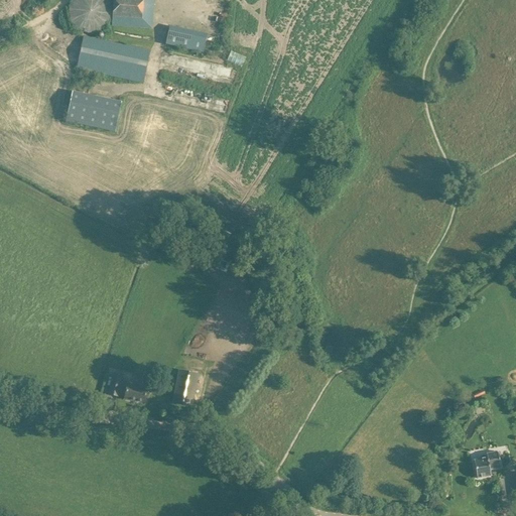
[(87,32),(89,32),(91,32),(94,32),(98,31),(101,29),(104,27),(106,25),(108,22),(110,19),(111,16),(111,12),(111,9),(110,5),(108,2),(106,0),(74,0),(73,2),(72,5),(71,9),(71,12),(71,16),(72,19),(73,22),(75,25),(78,27),(81,29),(84,31),(87,32)]
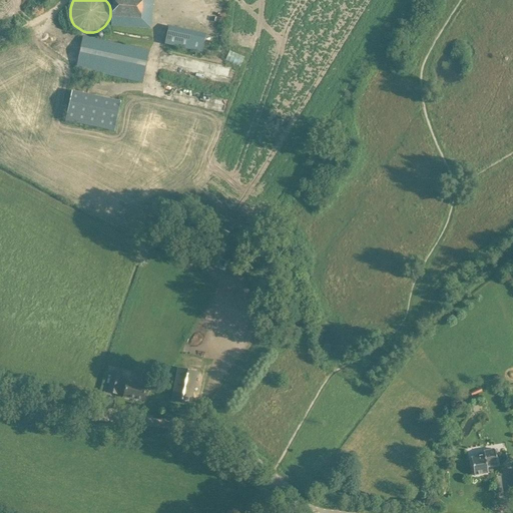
[(150,28),(151,0),(112,0),(111,25),(150,28)]
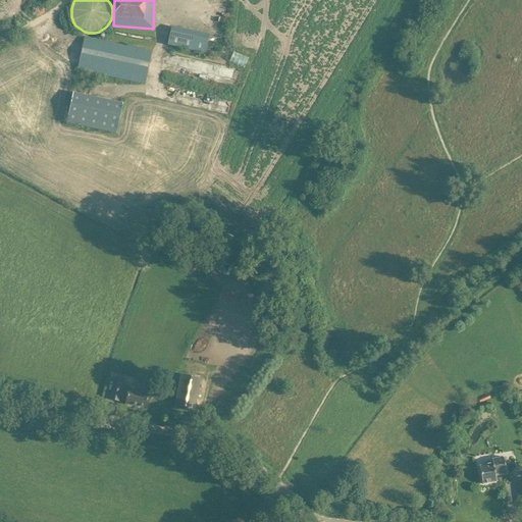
[(168,45),(206,53),(210,35),(171,27),(168,45)]
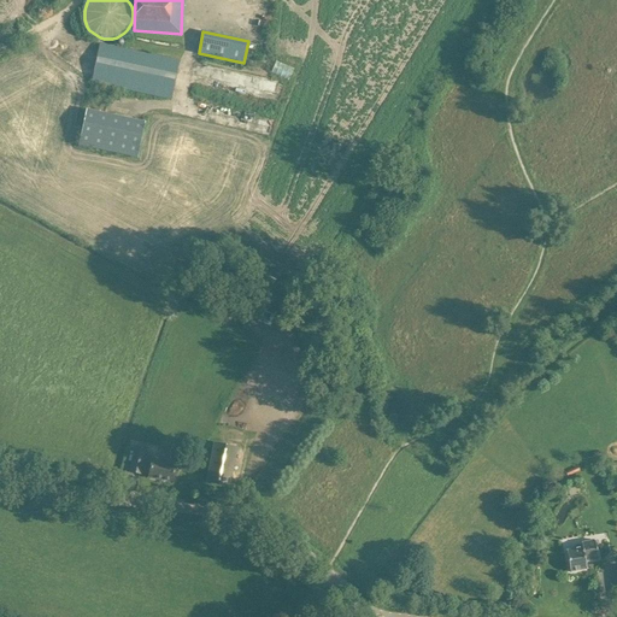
[(172,99),(180,62),(112,47),(100,45),(92,82),(172,99)]
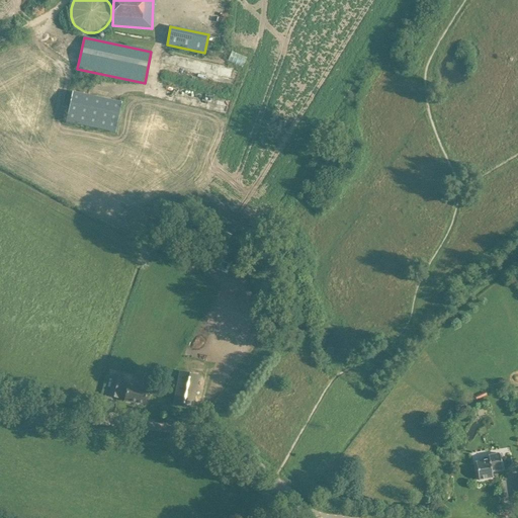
[(232,51),(228,61),(243,68),(247,57),(232,51)]
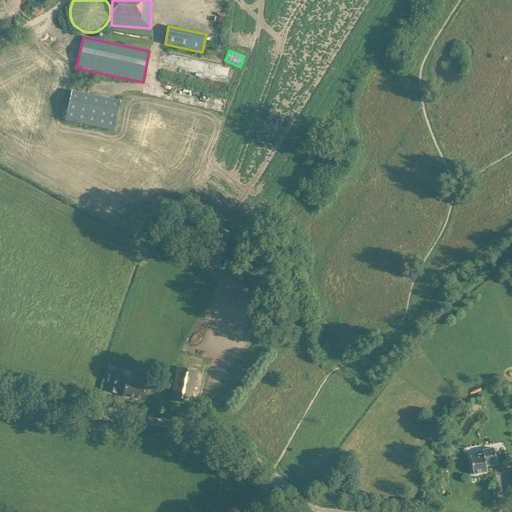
[(121,101),(71,91),(65,122),(114,132),(121,101)]
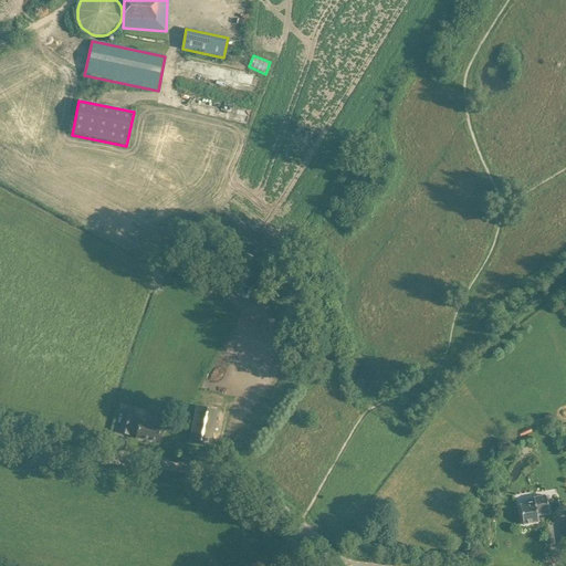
[(210,446),(217,411),(197,407),(190,442),(210,446)]
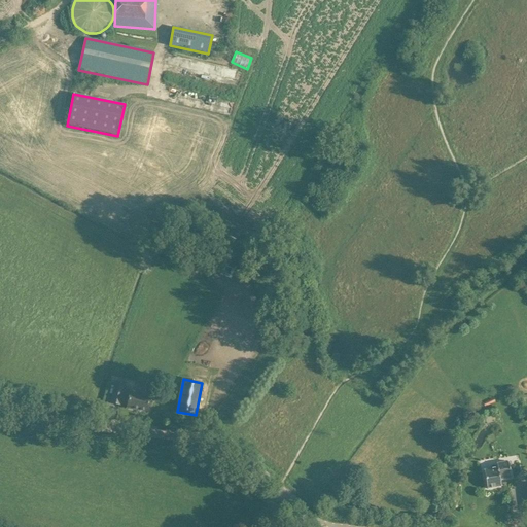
[(114,393),(112,403),(119,405),(120,402),(128,405),(127,408),(147,412),(149,401),(150,397),(130,393),(130,397),(126,396),(127,387),(124,386),(124,383),(116,382),(114,393)]
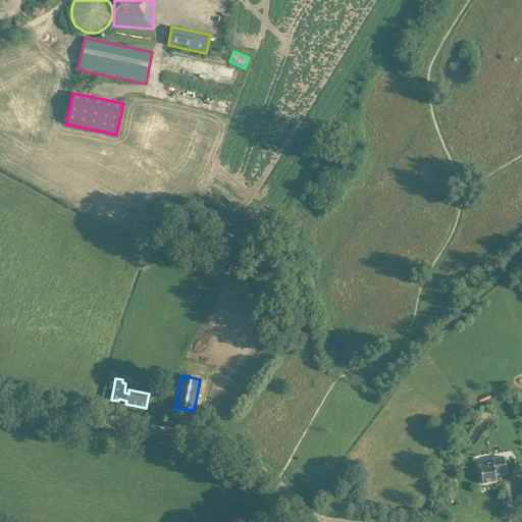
[(479,466),(482,484),(497,481),(494,475),(506,473),(503,457),(492,459),(492,460),(486,462),(485,463),(485,464),(479,466)]
